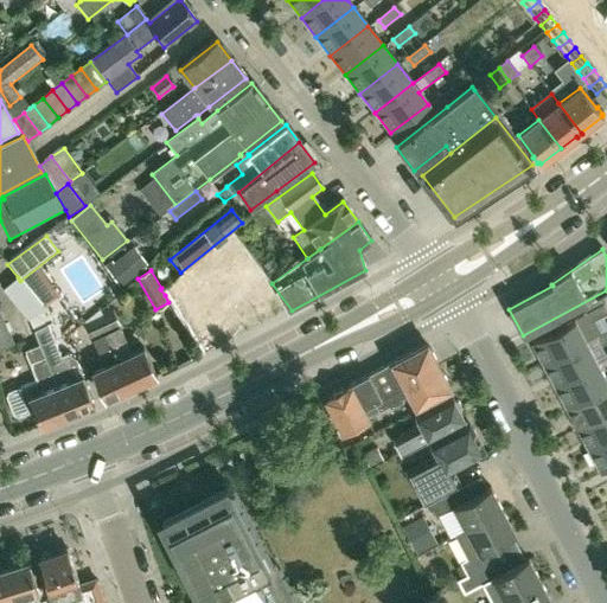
[(1,292),(29,320),(33,332),(46,327),(51,325),(46,312),(45,310),(20,281),(18,277),(1,292)]
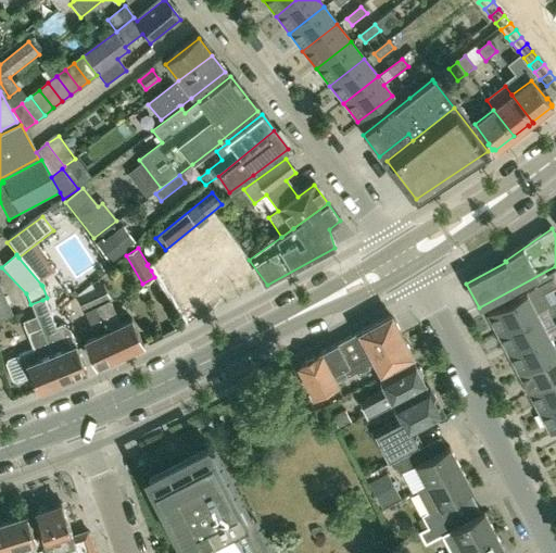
[(555,287),(553,280),(535,290),(540,298),(555,289),(555,287)]
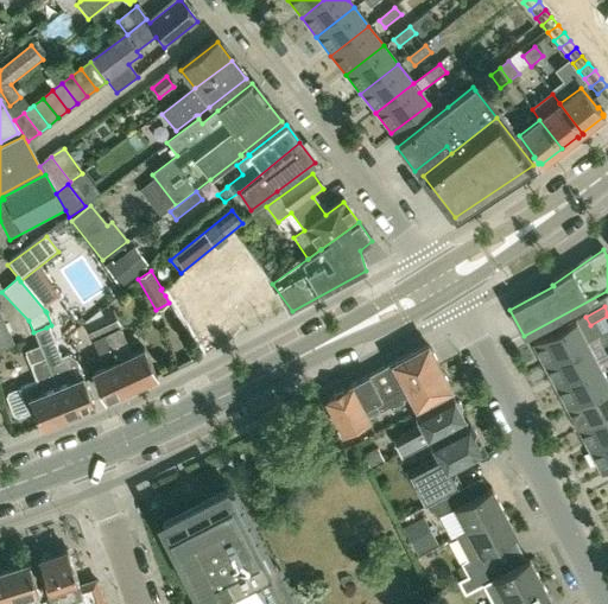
[(113,312),(96,319),(105,335),(120,328),(113,312)]
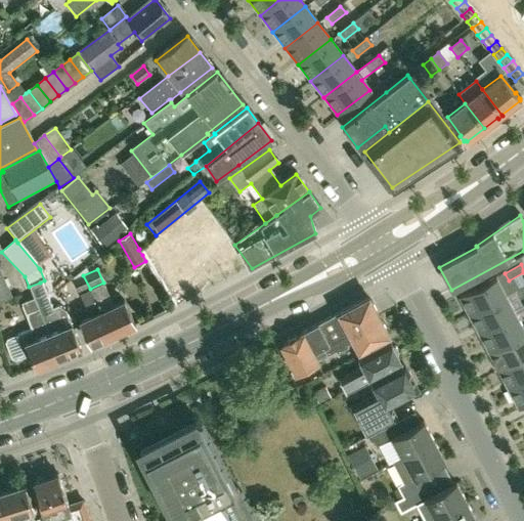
[(0,301),(10,296),(0,273),(0,301)]
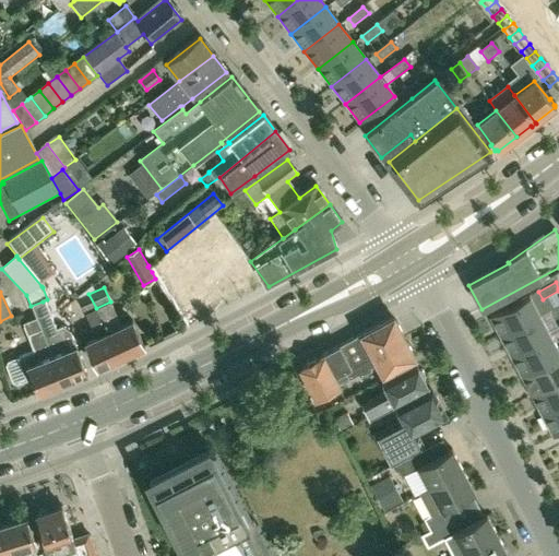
[(79,298),(75,299),(76,300),(84,314),(96,308),(88,294),(79,298)]
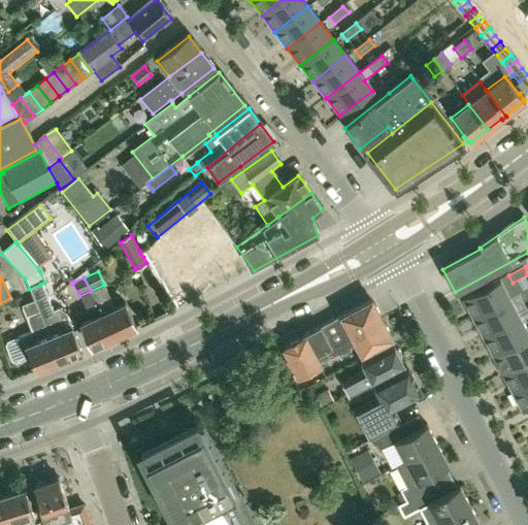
[(473,319),(510,299),(500,280),(463,299),(473,319)]
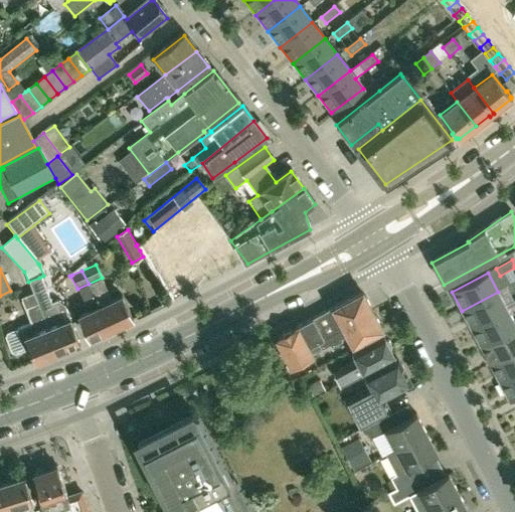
[(56,302),(50,304),(39,278),(28,282),(34,295),(56,353),(66,349),(67,351),(76,347),(75,345),(79,344),(64,307),(56,302)]
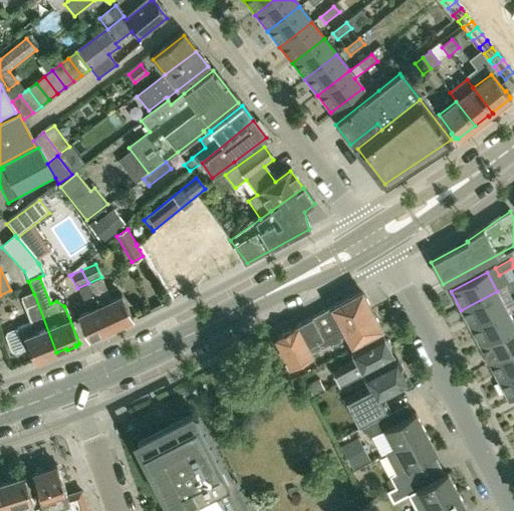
[(101,281),(89,286),(109,329),(118,325),(121,326),(129,323),(129,320),(132,319),(121,297),(110,301),(101,281)]
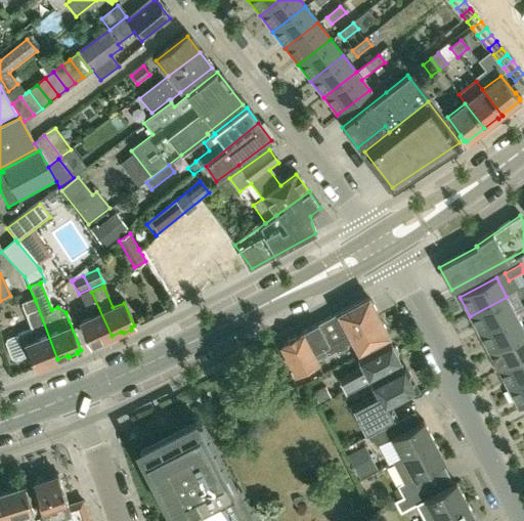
[(523,287),(515,293),(519,300),(523,297),(523,287)]
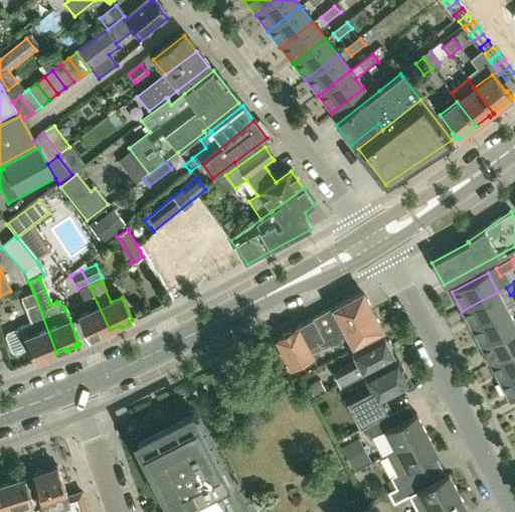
[(90,287),(78,292),(89,313),(79,318),(89,339),(92,338),(95,340),(102,336),(103,333),(110,330),(90,287)]
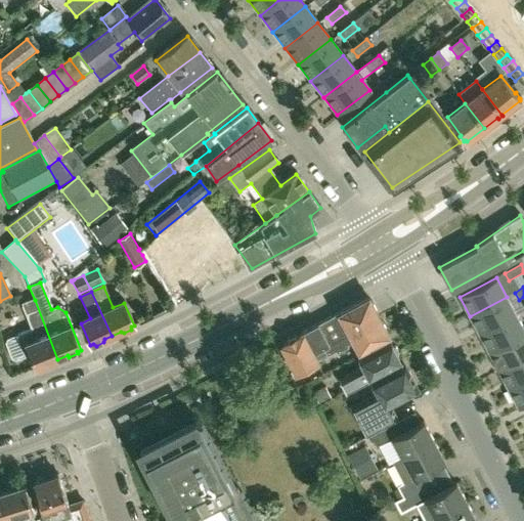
[(516,315),(507,297),(470,316),(479,335),(516,315)]
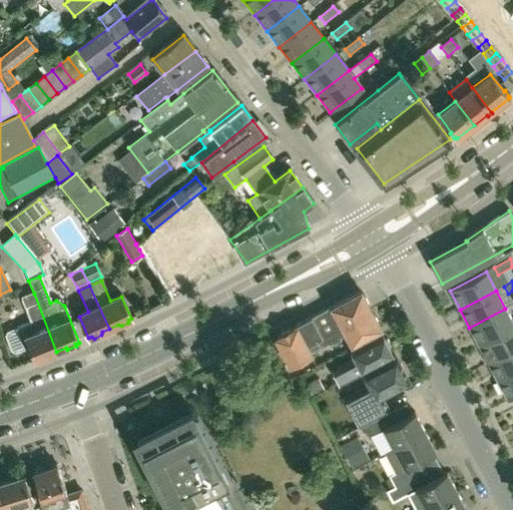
[(294,327),(295,329),(305,347),(352,322),(371,312),(360,292),(294,327)]
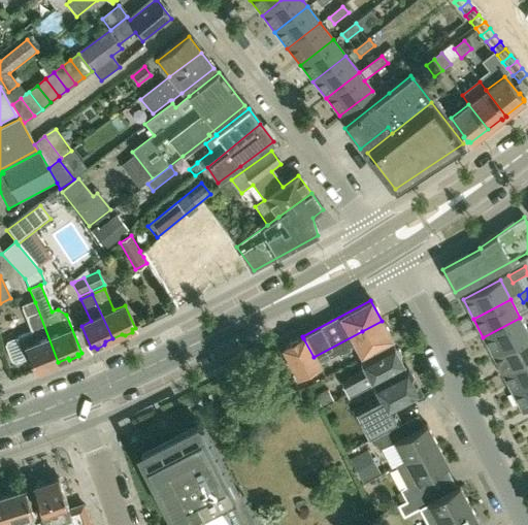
[(58,362),(35,302),(25,306),(35,332),(7,343),(5,347),(11,362),(15,364),(30,358),(35,371),(39,369),(40,372),(50,368),(48,365),(58,362)]
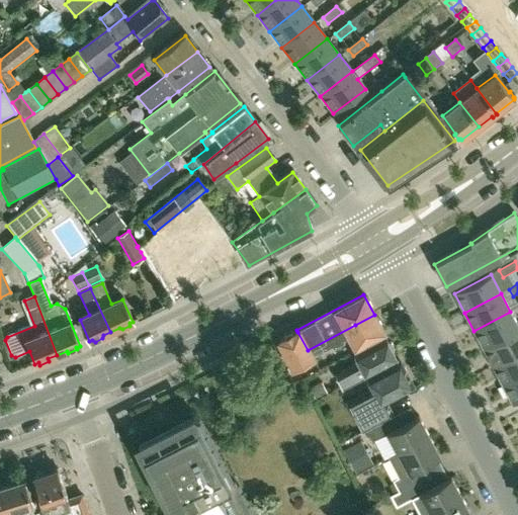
[(484,349),(517,331),(517,327),(510,312),(473,331),(484,349)]
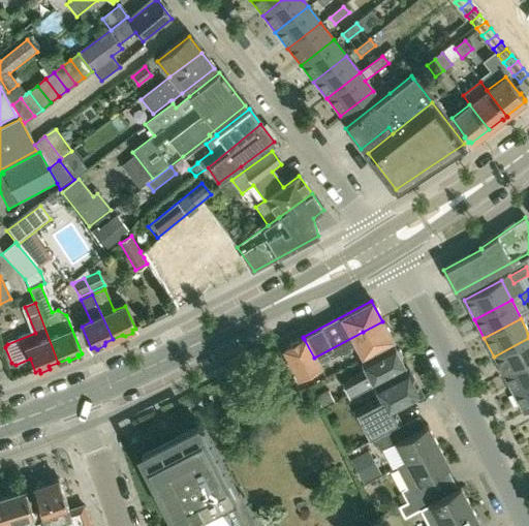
[(363,332),(314,358),(318,366),(338,356),(339,358),(350,351),(349,349),(355,346),(361,356),(392,339),(382,321),(363,332)]
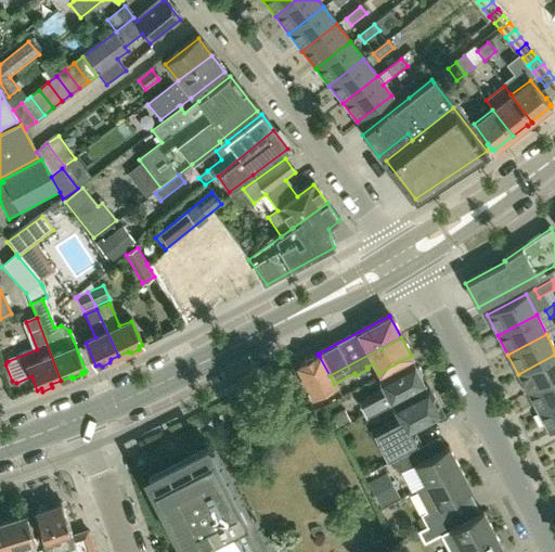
[(554,355),(518,374),(528,394),(554,380),(554,355)]
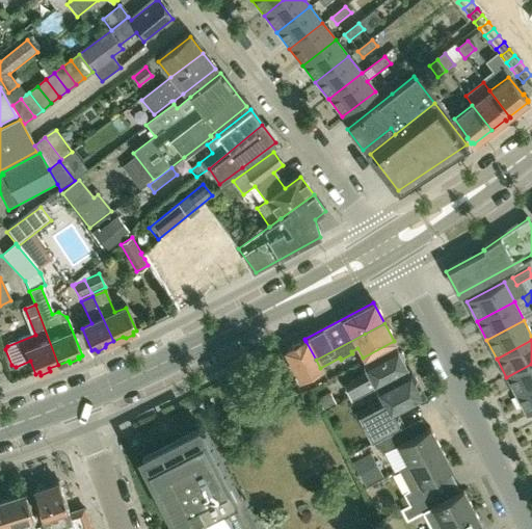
[(322,370),(320,368),(316,360),(306,341),(299,344),(298,343),(289,348),(290,349),(285,352),(301,381),(322,370)]
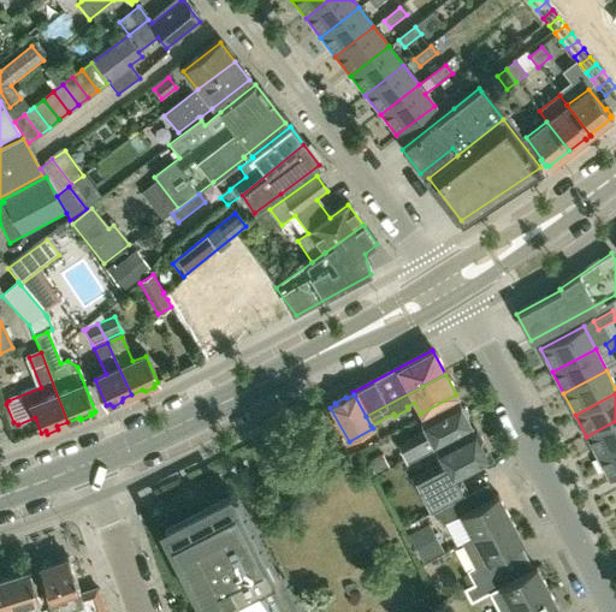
[(407,459),(471,426),(458,404),(421,425),(426,434),(401,447),(407,459)]
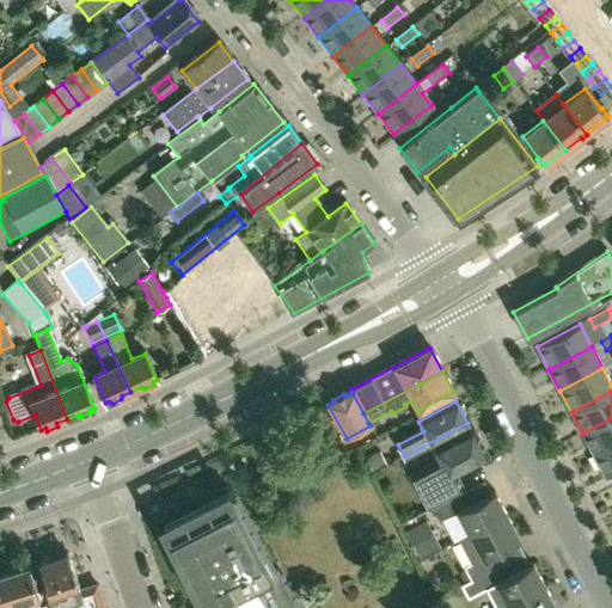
[(611,418),(582,434),(594,455),(611,446),(611,418)]
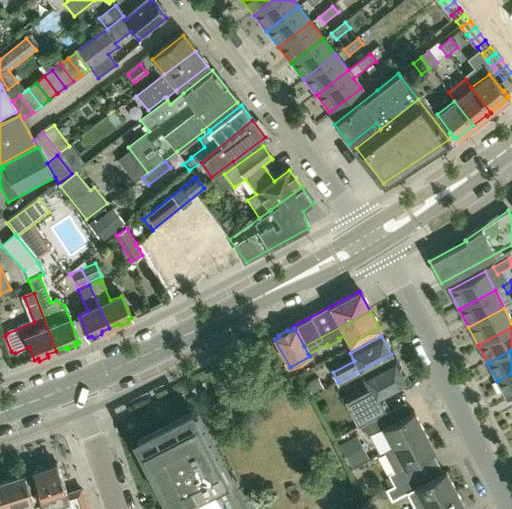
[(346,399),(359,424),(385,409),(379,397),(406,383),(401,372),(402,369),(399,365),(396,364),(394,360),(363,377),(369,387),(346,399)]
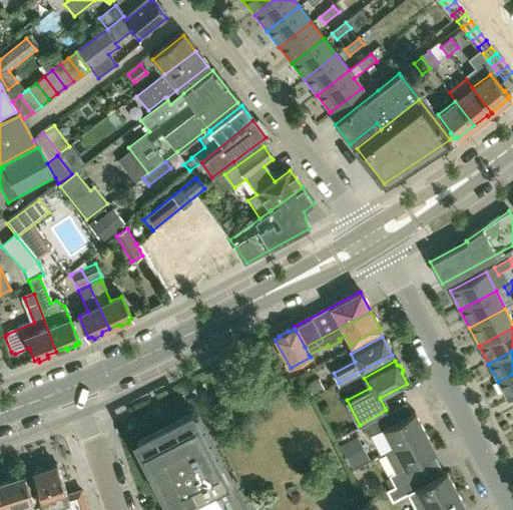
[(512,398),(512,374),(498,382),(507,401),(512,398)]
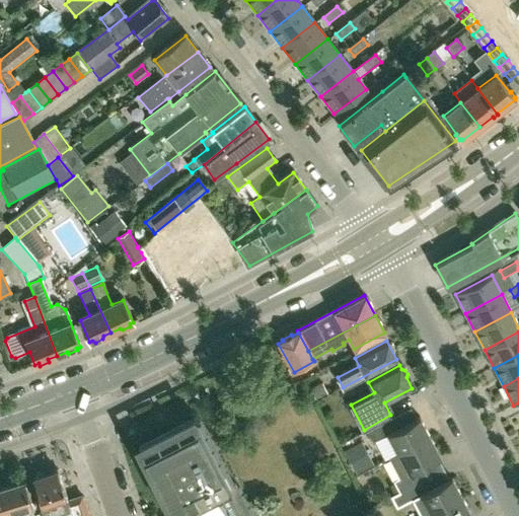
[(397,455),(429,439),(418,419),(393,431),(388,421),(366,433),(372,443),(387,435),(397,455)]
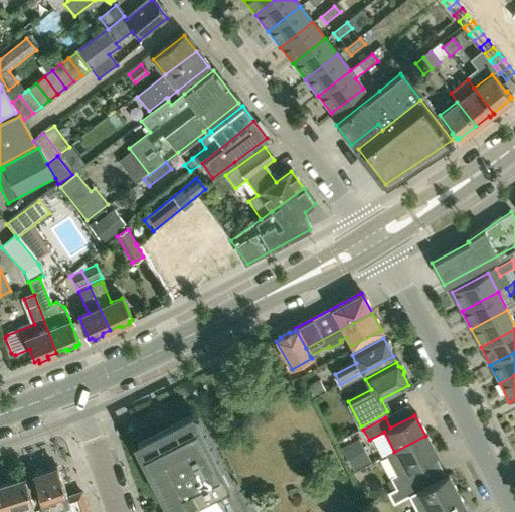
[(247,511),(231,479),(228,482),(195,416),(138,445),(142,459),(169,511),(247,511)]
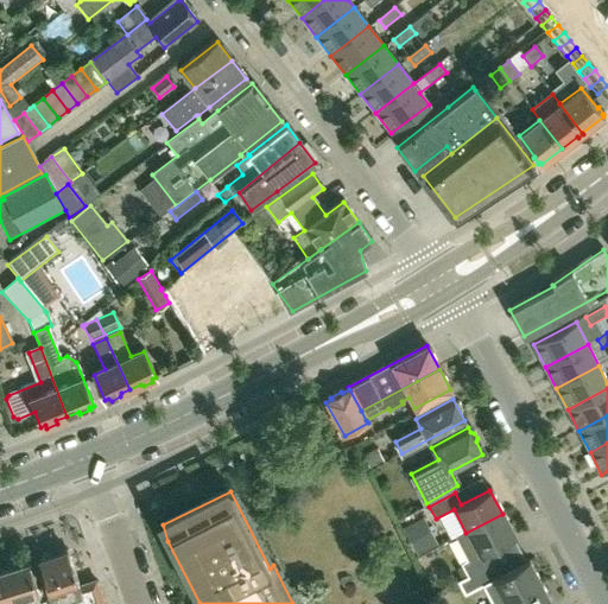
[(461,565),(467,578),(493,564),(486,551),(514,536),(502,514),(466,533),(455,539),(468,561),(461,565)]
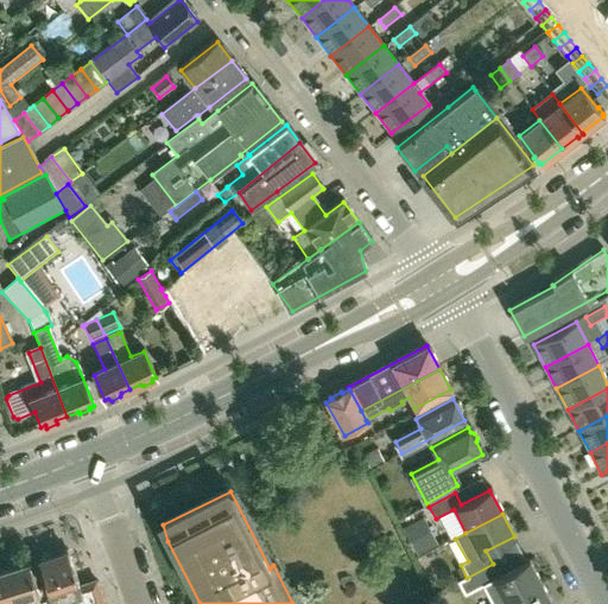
[(438,547),(423,519),(403,529),(417,558),(438,547)]
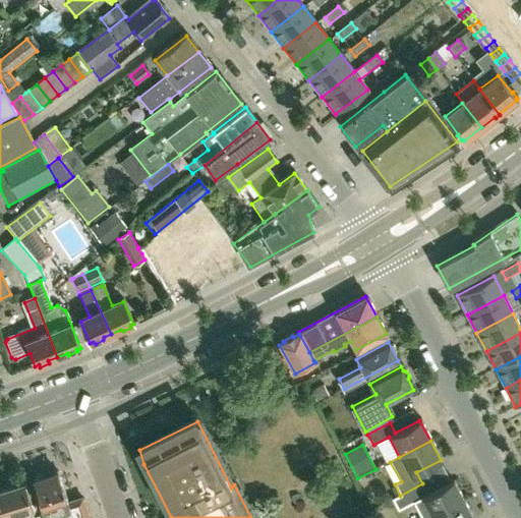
[(34,480),(46,517),(89,517),(83,500),(68,505),(57,472),(34,480)]
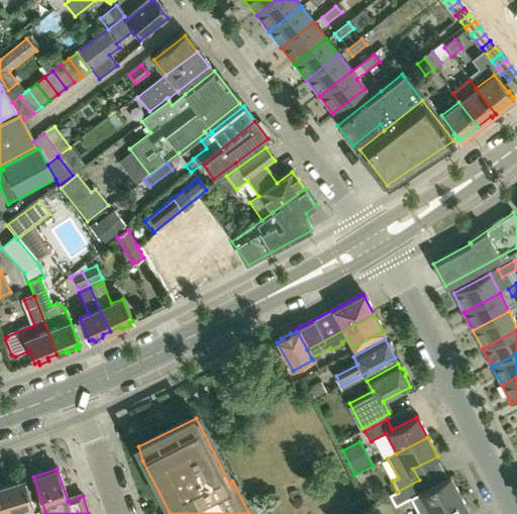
[(10,482),(9,486),(1,489),(9,513),(22,513),(21,508),(32,504),(24,481),(22,482),(19,479),(10,482)]
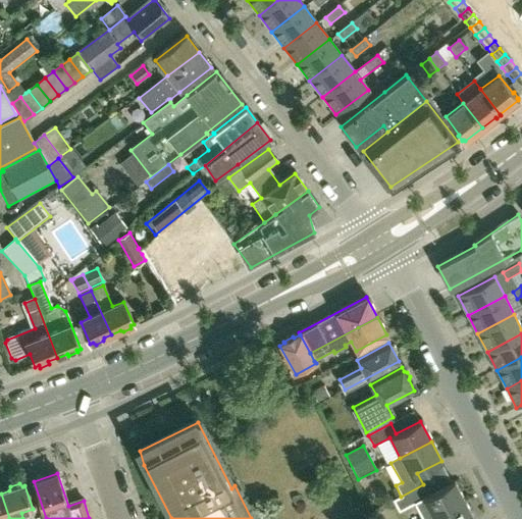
[(413,504),(421,518),(433,518),(464,503),(454,483),(429,497),(423,484),(401,497),(393,501),(399,512),(413,504)]
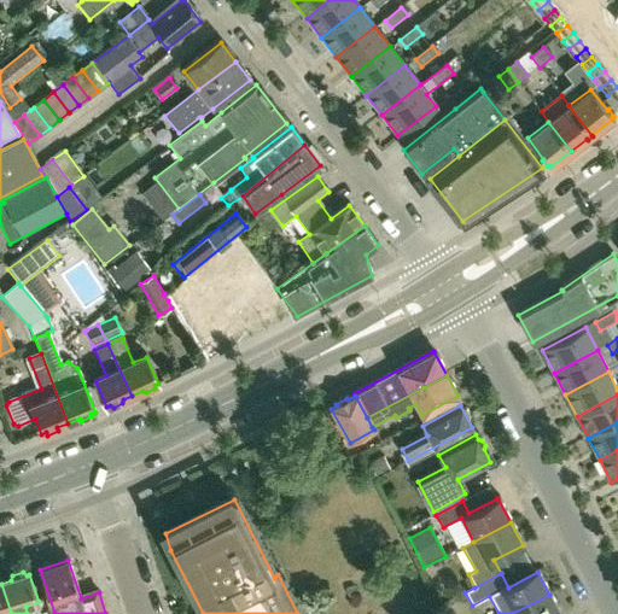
[(11,613),(1,584),(0,583),(0,613),(11,613)]
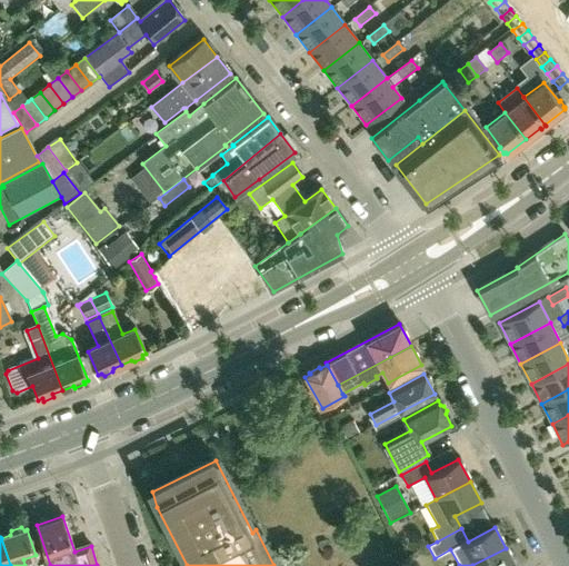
[(513,565),(506,548),(472,565),(513,565)]
